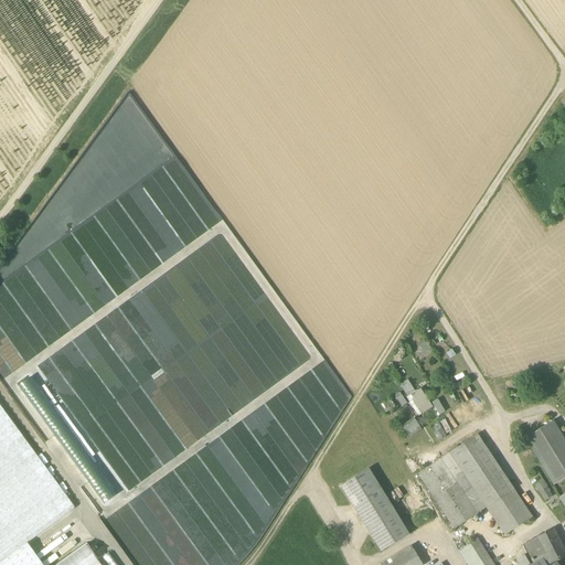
[(159,164),(171,156),(131,97),(116,107),(116,119),(117,120),(118,119),(118,124),(114,125),(93,139),(93,203),(100,203),(104,202),(105,202),(139,178),(139,171),(136,167),(141,167),(144,166),(140,160),(140,153),(148,153),(148,164),(159,164)]
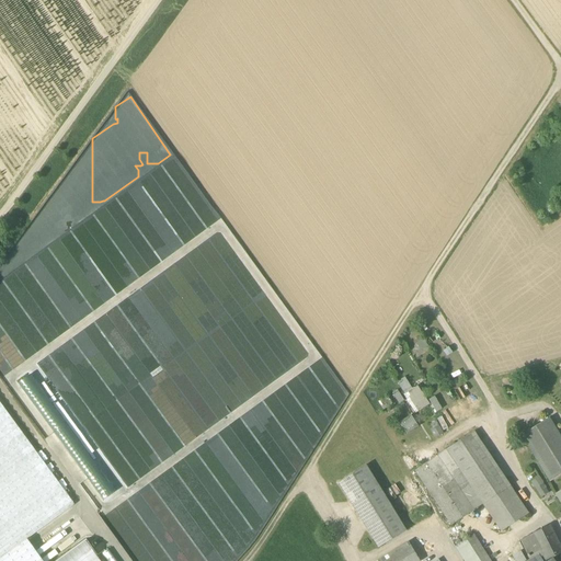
[(423,340),(415,344),(420,351),(427,346),(423,340)]
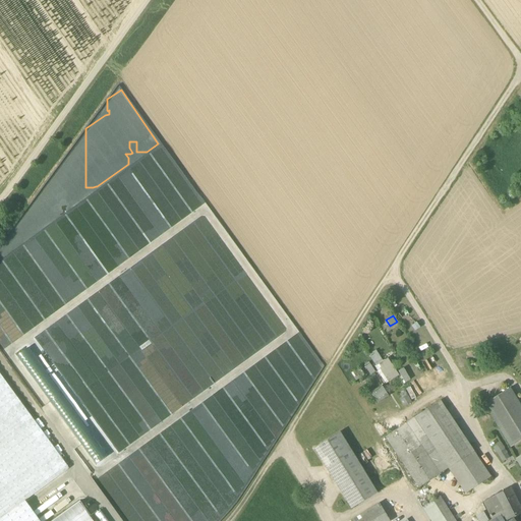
[(375,365),(377,365),(383,361),(375,350),(368,355),(375,365)]
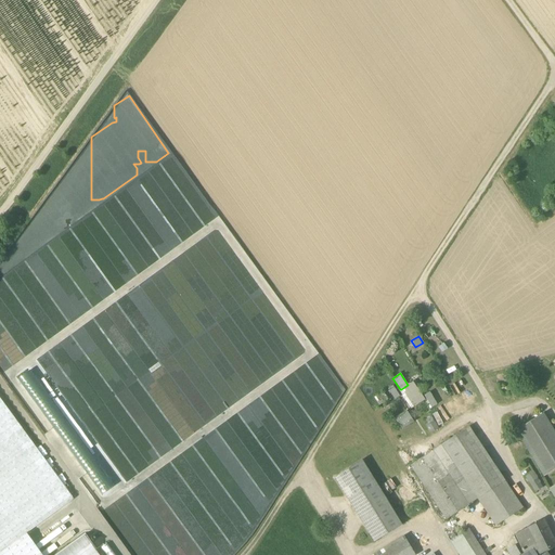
[(401,389),(412,408),(424,400),(413,382),(408,385),(401,389)]
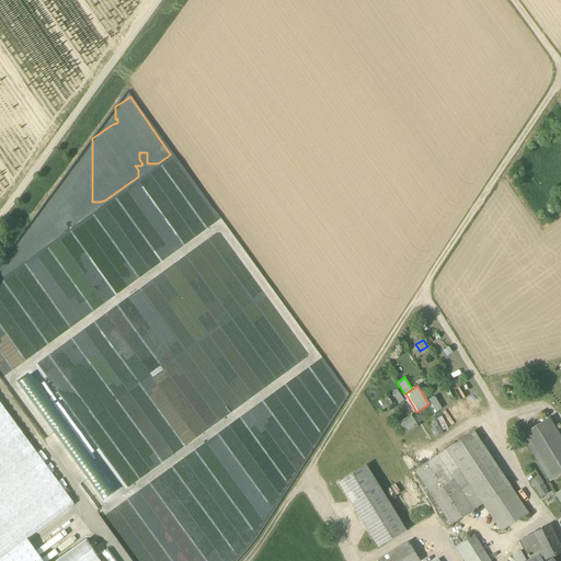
[(397,390),(392,393),(399,403),(403,401),(397,390)]
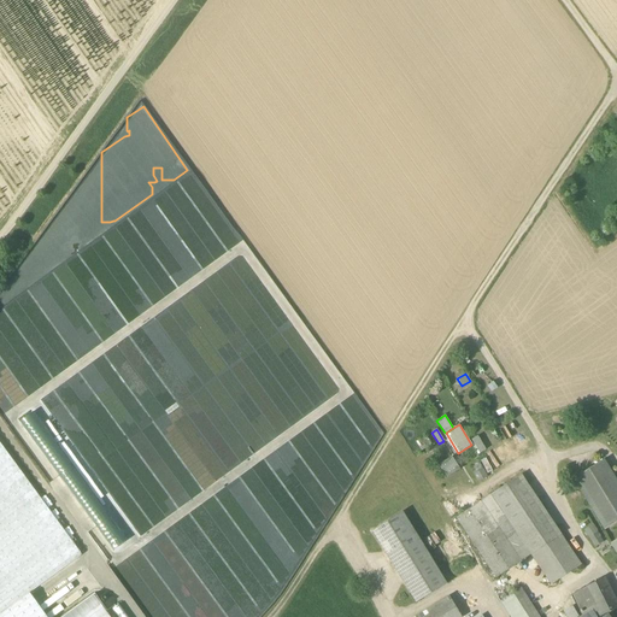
[(427,436),(416,442),(422,451),(432,445),(427,436)]
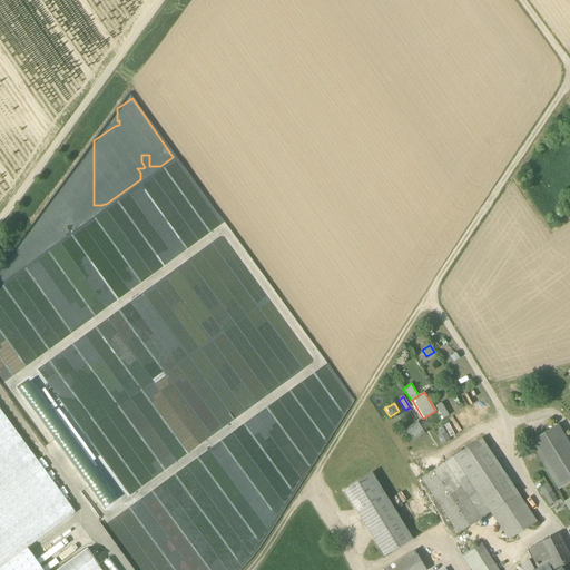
[(442,403),(435,406),(443,420),(449,416),(442,403)]
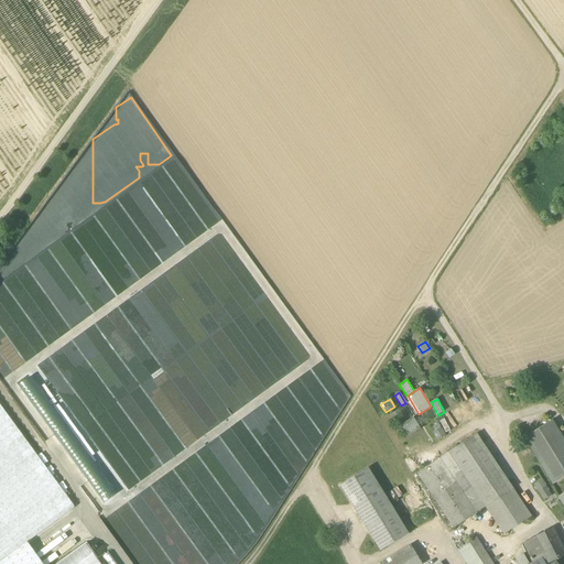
[(0,561),(26,542),(75,508),(0,404),(0,561)]
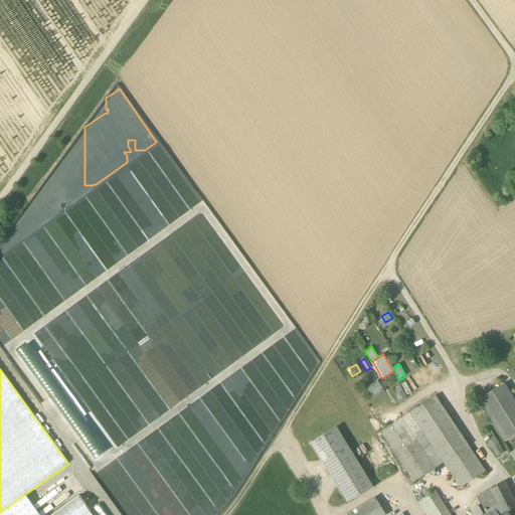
[(384,392),(377,381),(366,387),(373,399),(384,392)]
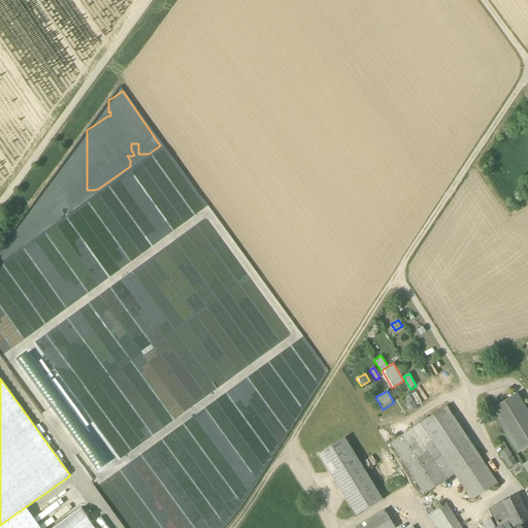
[(70,393),(52,407),(85,451),(89,450),(89,454),(97,464),(97,471),(102,470),(121,457),(116,452),(102,452),(95,442),(98,440),(95,437),(90,437),(90,423),(78,423),(87,417),(78,406),(78,403),(70,393)]
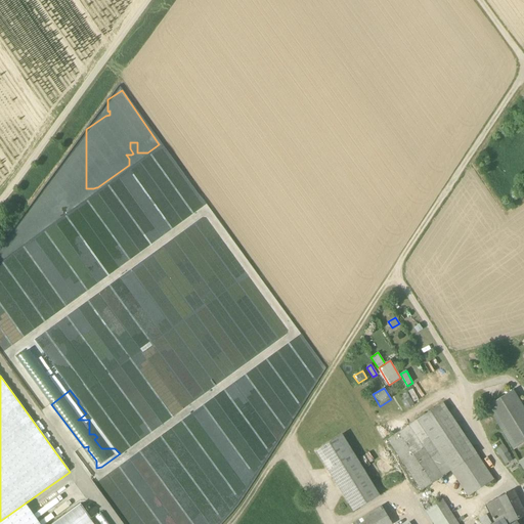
[(486,407),(514,450),(523,443),(523,408),(513,391),(486,407)]
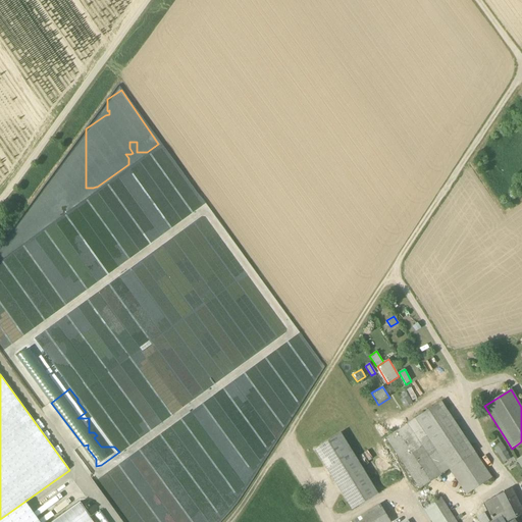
[(400,401),(405,408),(412,404),(407,396),(400,401)]
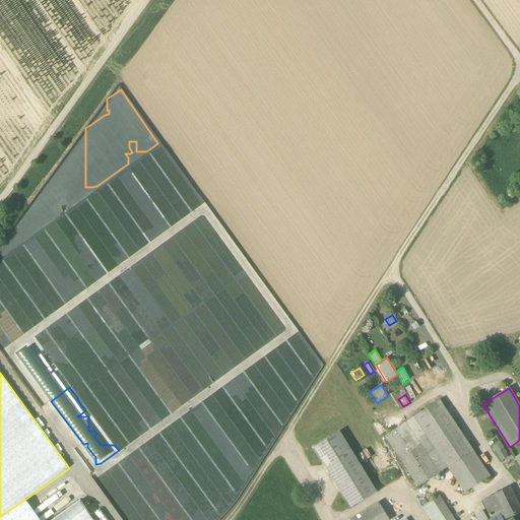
[(439,400),(413,416),(448,467),(473,451),(439,400)]
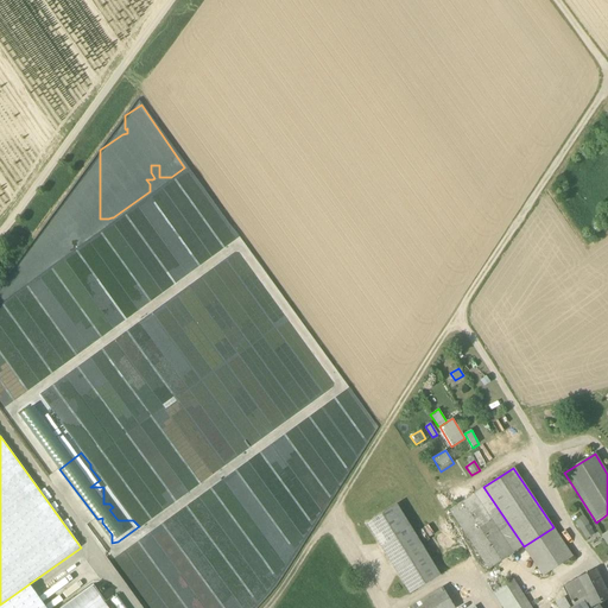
[(483,487),(474,494),(513,553),(524,546),(483,487)]
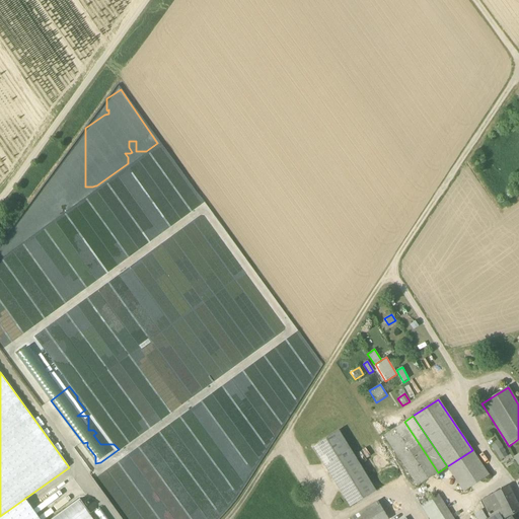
[(418,487),(438,472),(404,422),(383,436),(418,487)]
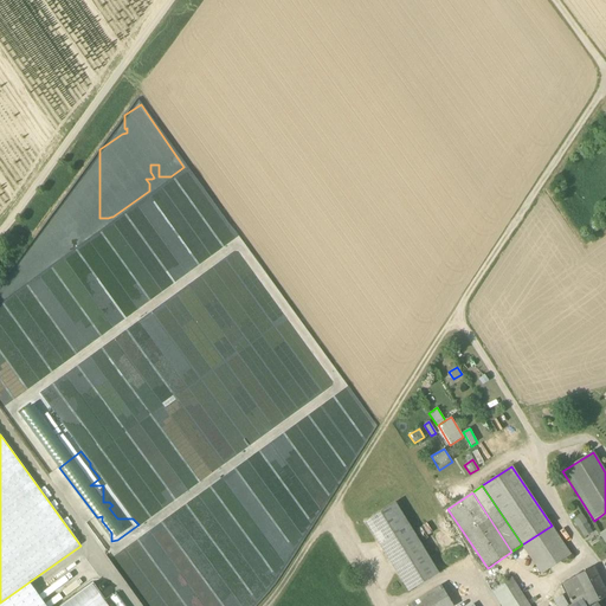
[(365,522),(408,593),(438,574),(395,503),(365,522)]
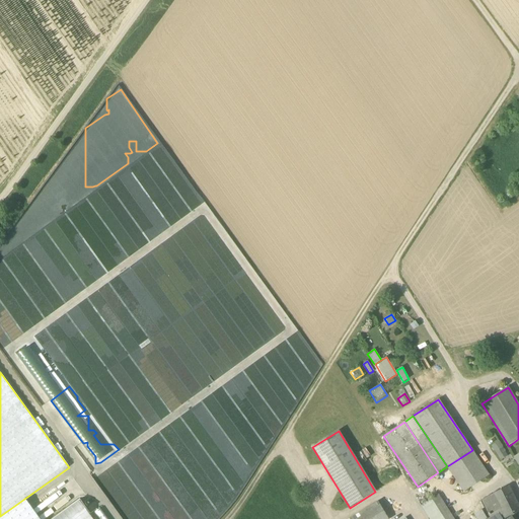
[(500,460),(507,456),(499,441),(491,446),(500,460)]
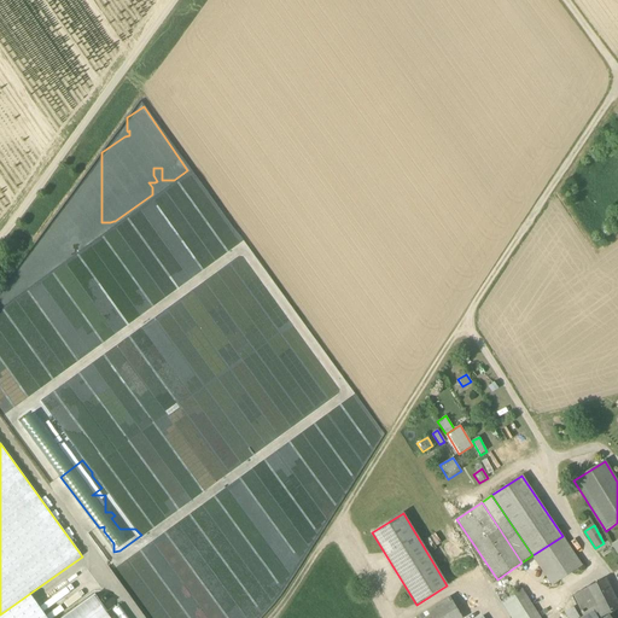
[(582,566),(563,536),(532,555),(552,586),(582,566)]
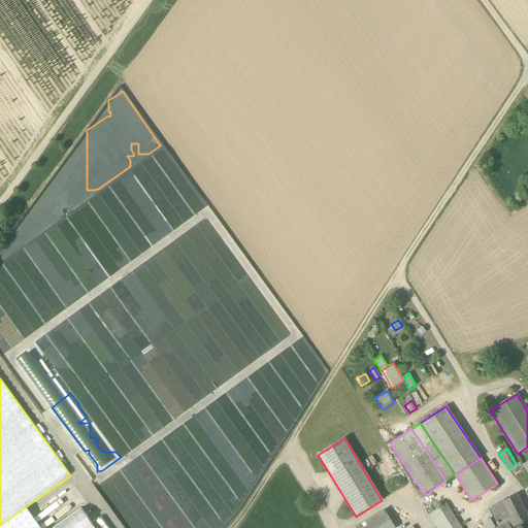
[(527,515),(518,494),(501,503),(512,524),(513,527),(514,527),(527,520),(527,515)]
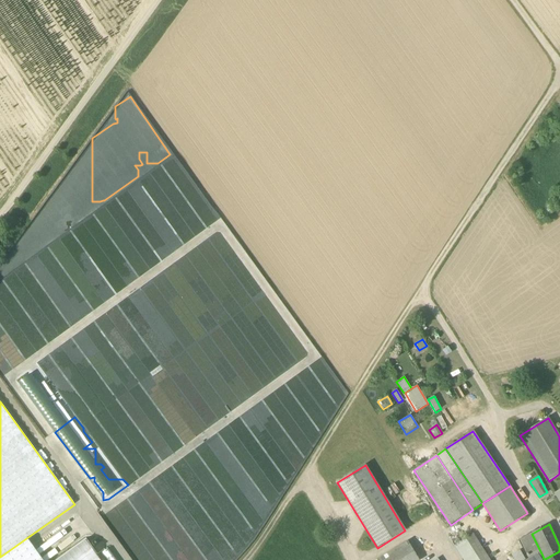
[(489,559),(473,534),(454,546),(463,559),(489,559)]
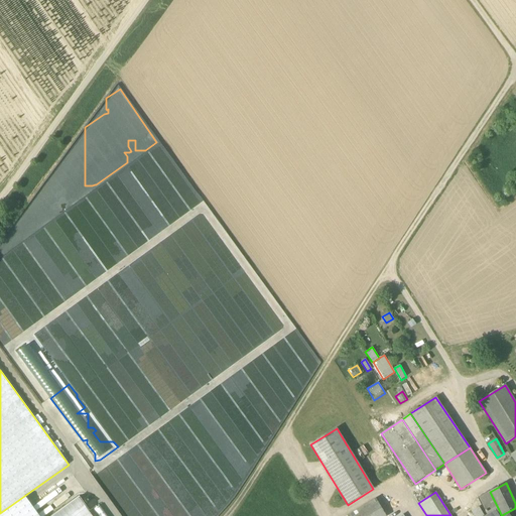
[(497,513),(500,512),(490,492),(484,494),(494,513),(496,511),(497,513)]
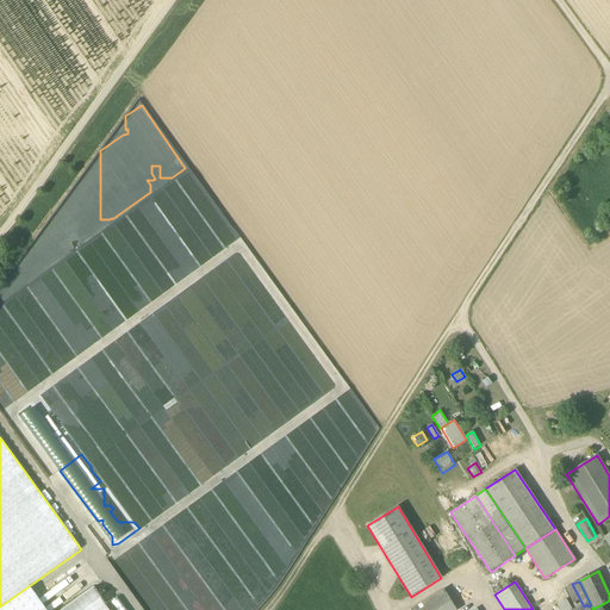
[(574,605),(577,609),(584,607),(572,584),(565,587),(574,605)]
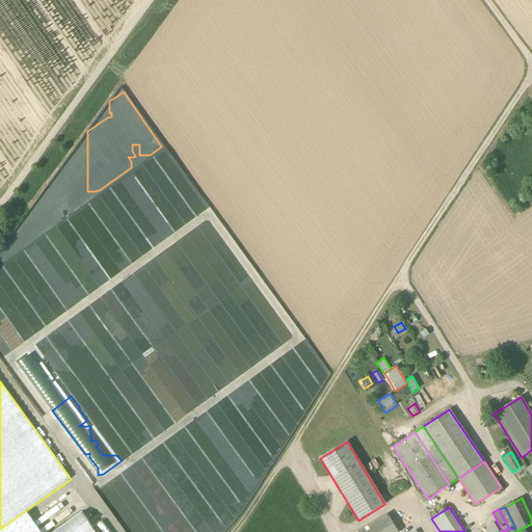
[(54,531),(40,531),(25,511),(0,529),(0,531),(94,531),(81,513),(54,531)]
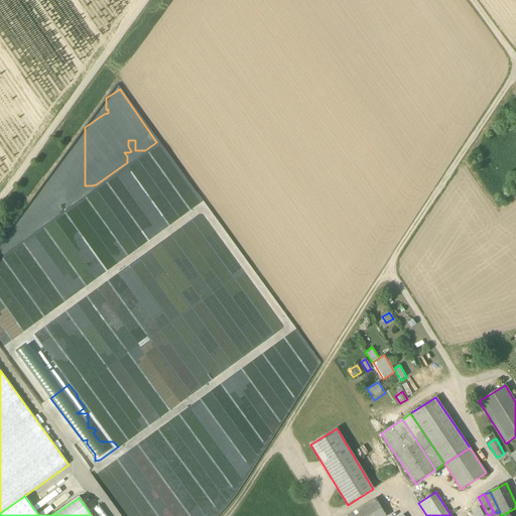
[(385,515),(376,499),(375,499),(347,515),(385,515)]
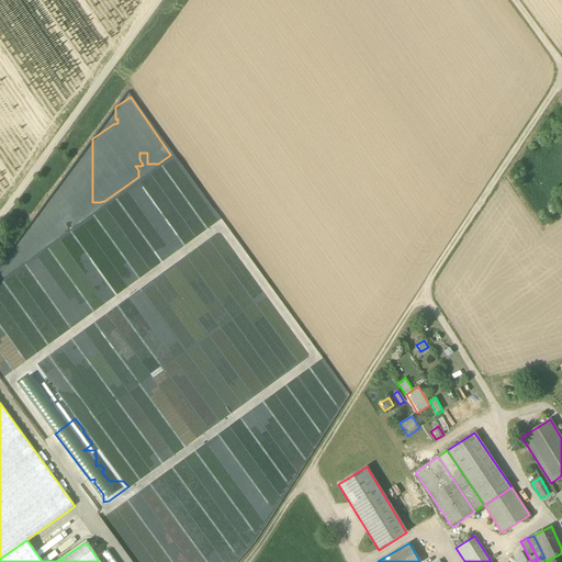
[(513,558),(515,561),(527,561),(521,552),(513,558)]
